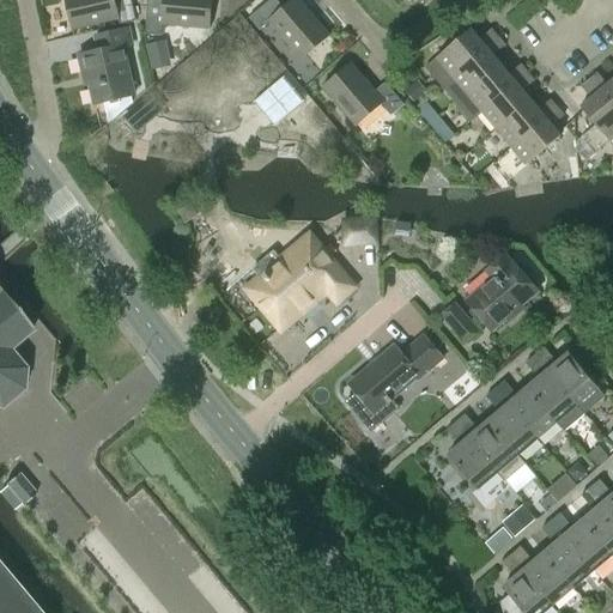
[(66,0),(73,29),(117,19),(119,25),(137,20),(131,0),(66,0)]
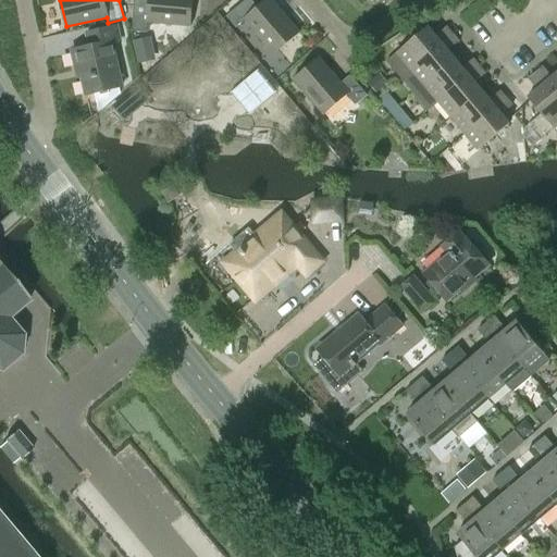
[(134,0),(132,32),(147,33),(148,22),(190,26),(192,0),(134,0)]
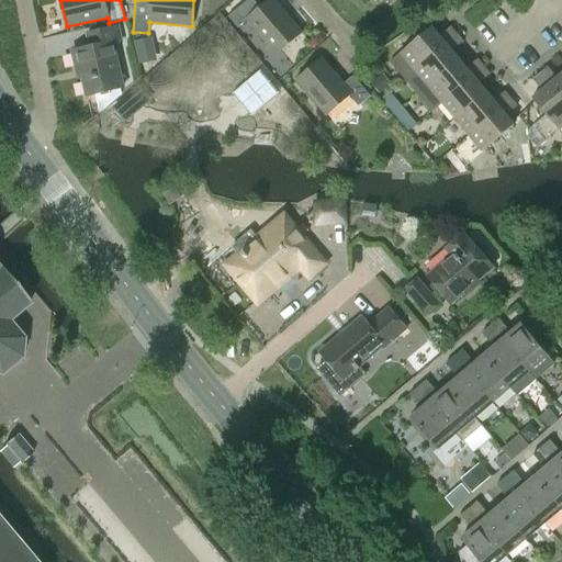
[(274,55),(300,34),(271,0),(269,0),(259,9),(251,0),(247,0),(226,18),(236,29),(246,21),(274,55)]
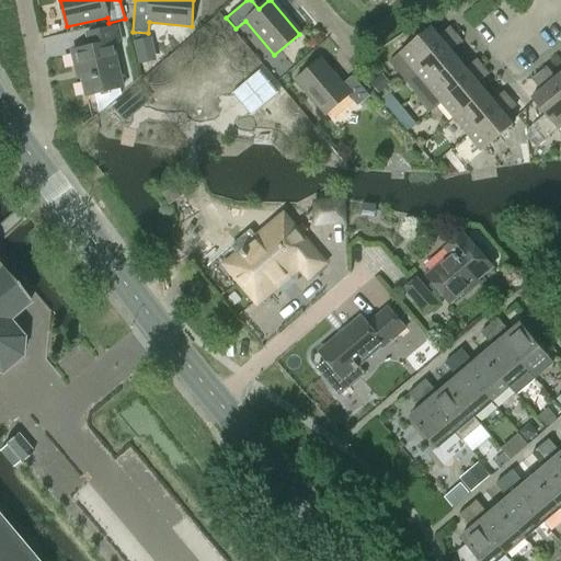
[(399,54),(414,71),(454,35),(448,27),(438,36),(430,26),(399,54)]
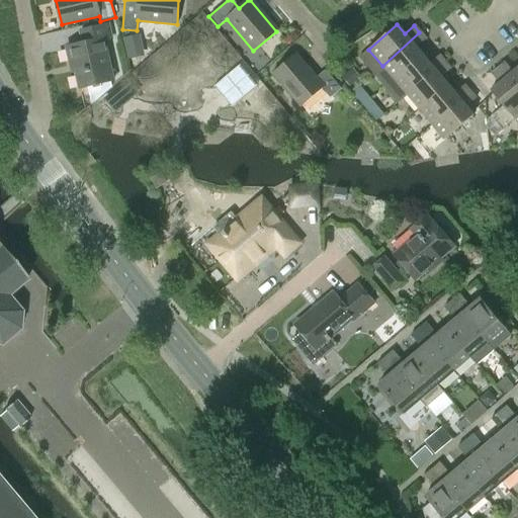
[(79,89),(87,87),(91,105),(110,88),(109,82),(111,81),(102,40),(109,39),(106,26),(78,33),(81,45),(66,49),(69,65),(73,64),(79,89)]
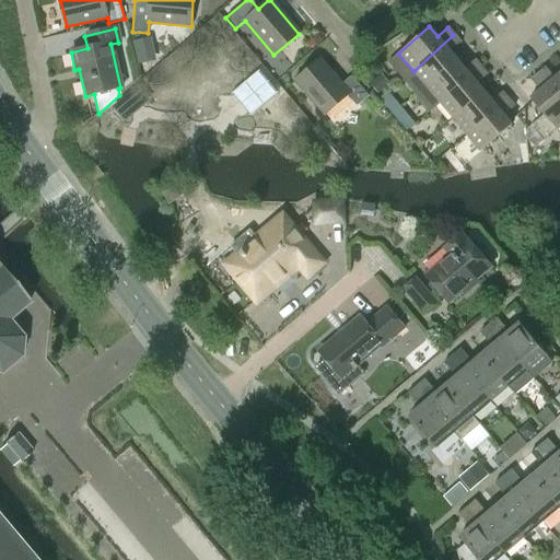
[(453,35),(413,71),(426,86),(457,59),(450,50),(459,43),(453,35)]
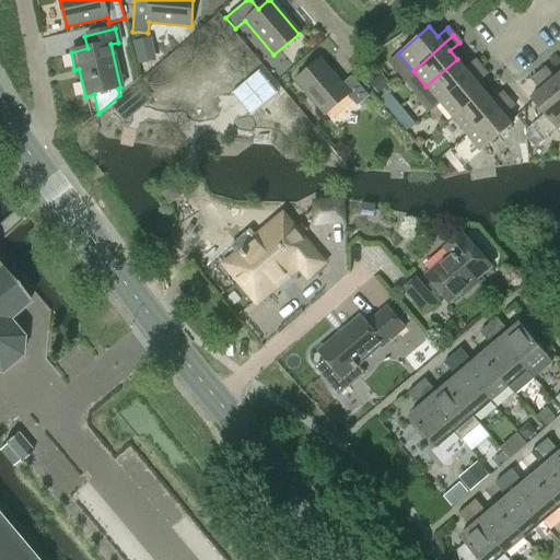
[(319,59),(294,80),(324,116),(349,94),(358,105),(369,96),(351,77),(341,85),(319,59)]
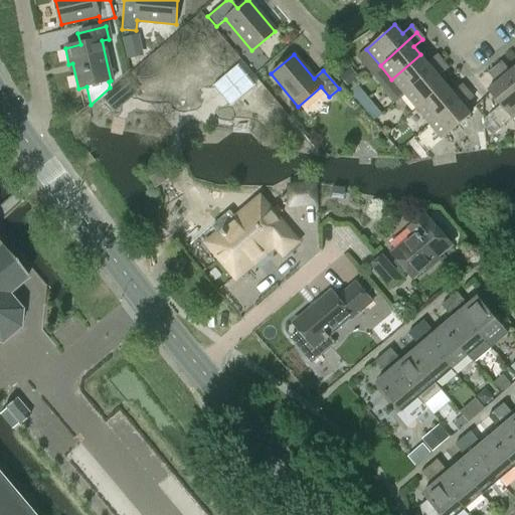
[(420,54),(391,79),(404,95),(442,61),(436,54),(426,62),(420,54)]
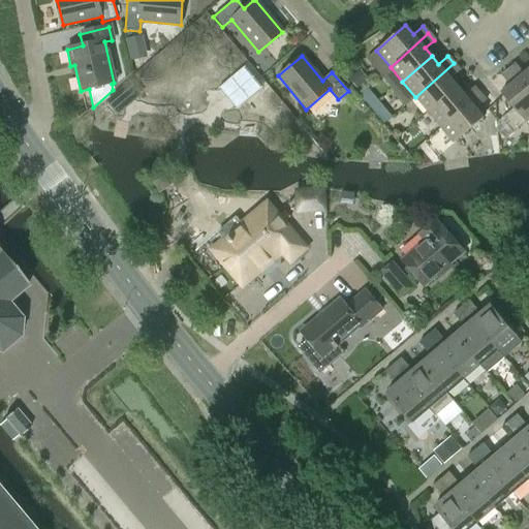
[(454,63),(415,97),(429,114),(458,87),(450,79),(460,70),(454,63)]
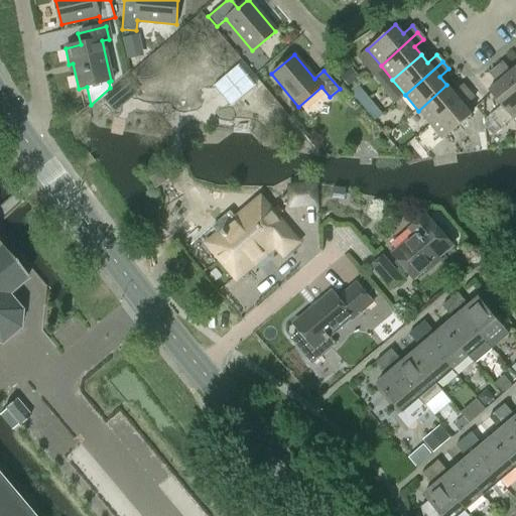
[(496,68),(515,92),(515,67),(511,72),(503,61),(496,68)]
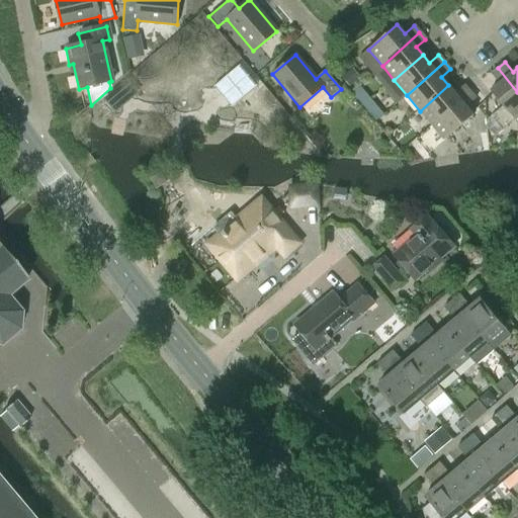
[(515,119),(517,116),(517,92),(498,68),(491,73),(499,83),(491,90),(515,119)]
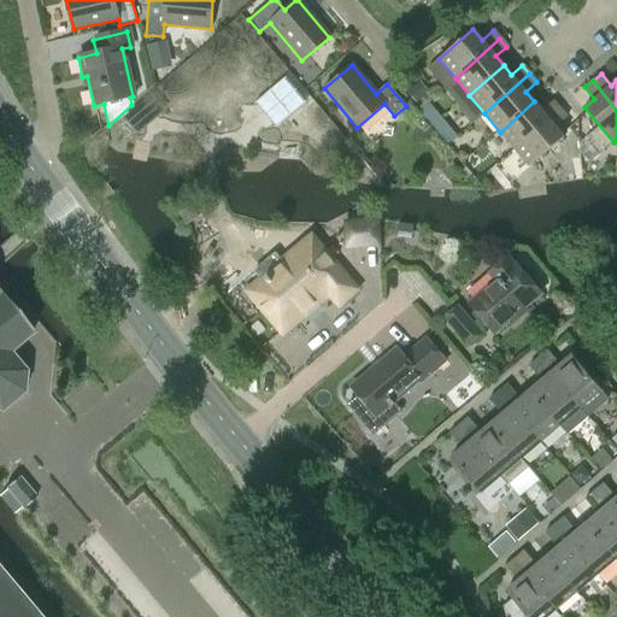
[(534,101),(500,133),(513,148),(560,109),(553,100),(541,110),(534,101)]
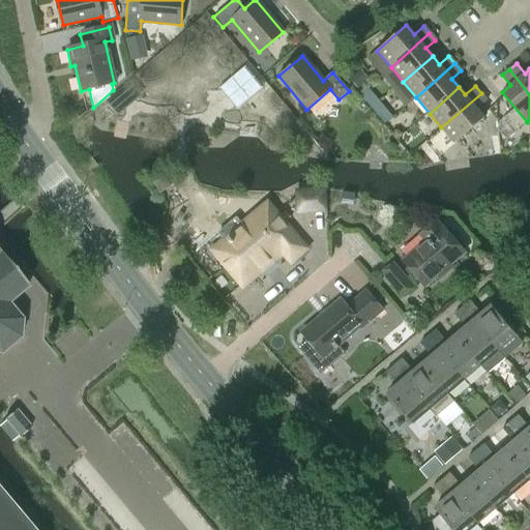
[(481,93),(441,127),(454,143),(484,117),(477,109),(487,100),(481,93)]
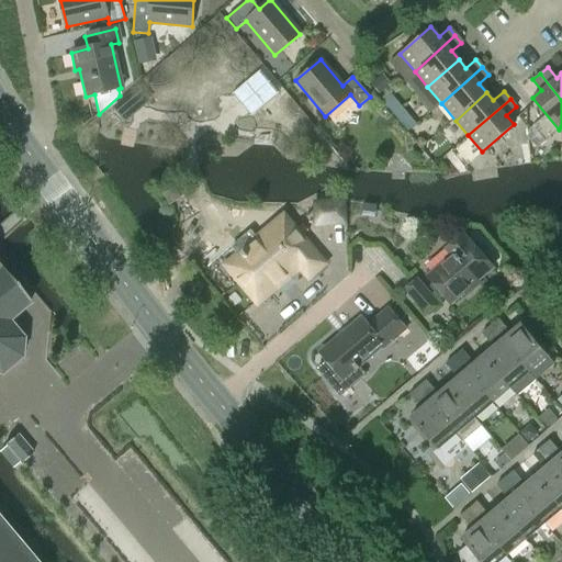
[(270,228),(226,267),(258,303),(300,267),(308,277),(324,265),(289,224),(277,235),(270,228)]
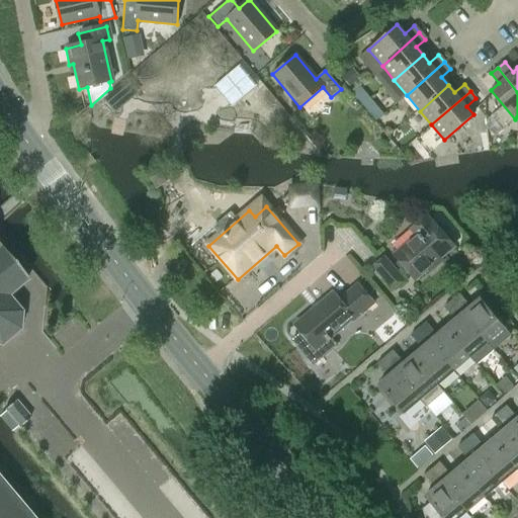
[(417,238),(396,256),(417,280),(453,249),(451,246),(456,242),(436,218),(430,223),(427,219),(412,232),(417,238)]
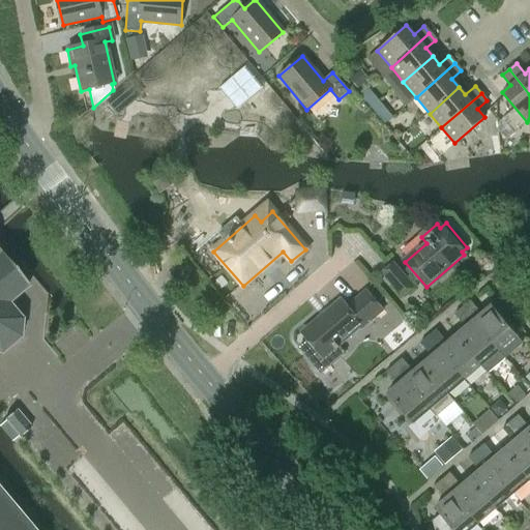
[(6,301),(27,284),(0,251),(0,351),(1,352),(20,335),(21,318),(6,301)]
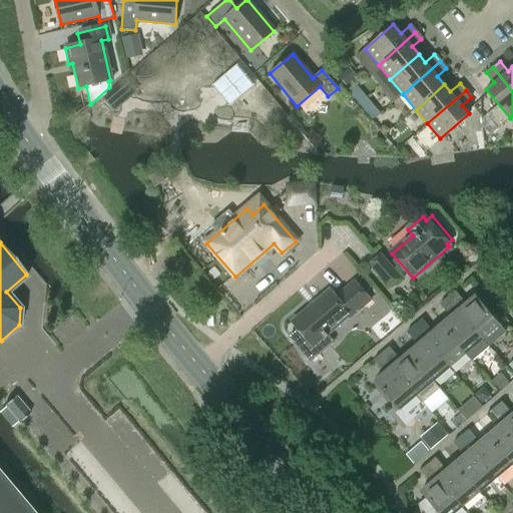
[(380,254),(369,263),(372,267),(390,287),(400,278),(382,258),(380,254)]
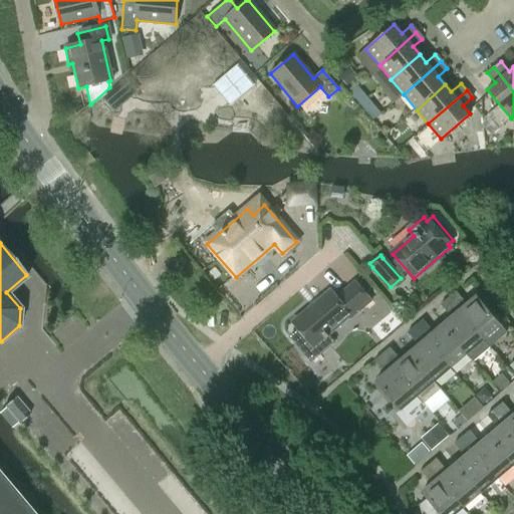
[(351,316),(352,318),(371,302),(355,283),(336,299),(331,292),(294,323),(314,347),(351,316)]
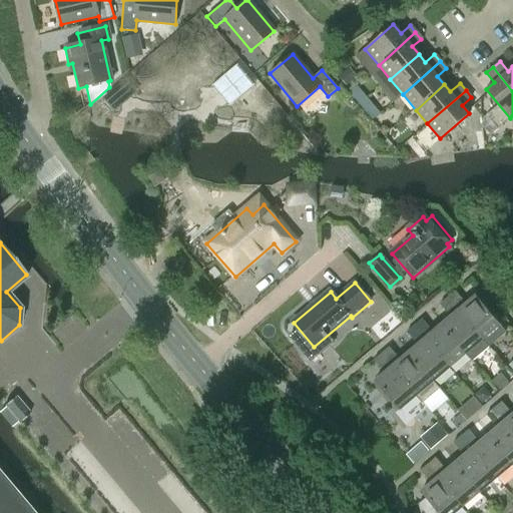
[(448,297),(447,298),(448,300),(488,348),(489,347),(505,333),(499,326),(475,297),(466,305),(455,293),(454,292),(448,297)]
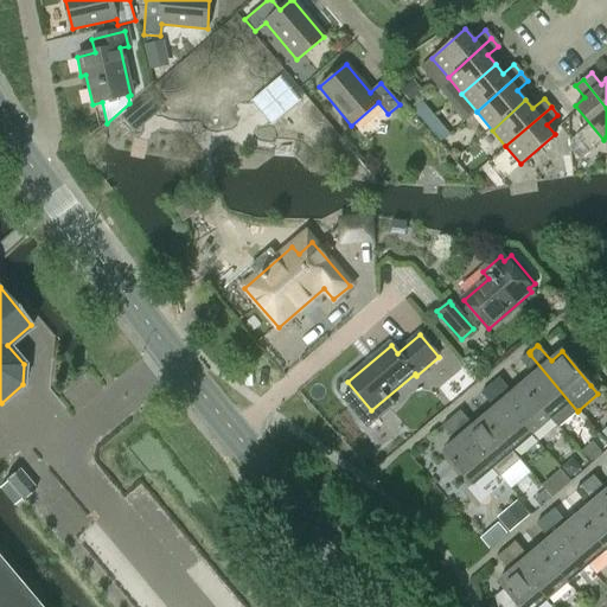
[(524,356),(519,360),(521,362),(532,376),(522,384),(550,419),(558,428),(577,411),(530,355),(529,352),(524,356)]
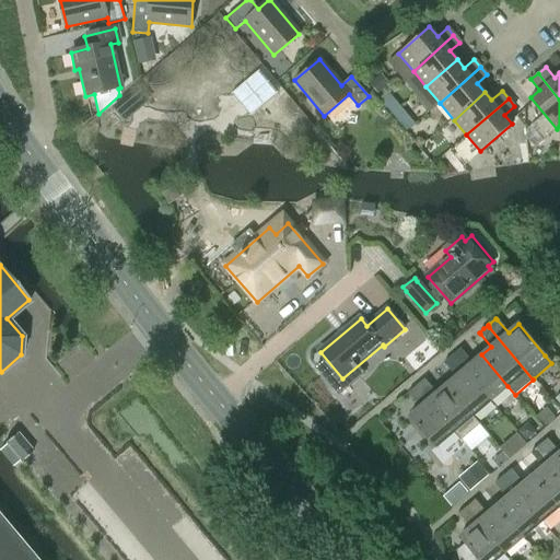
[(458,350),(452,356),(453,357),(490,401),(508,386),(481,354),(474,362),(463,349),(462,348),(461,348),(458,350)]
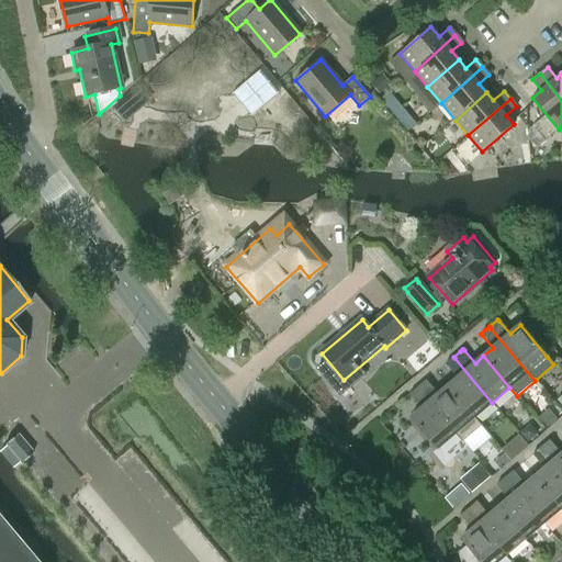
[(453,357),(445,364),(446,366),(457,379),(447,388),(480,426),(482,425),(475,417),(492,403),(454,358),(453,357)]
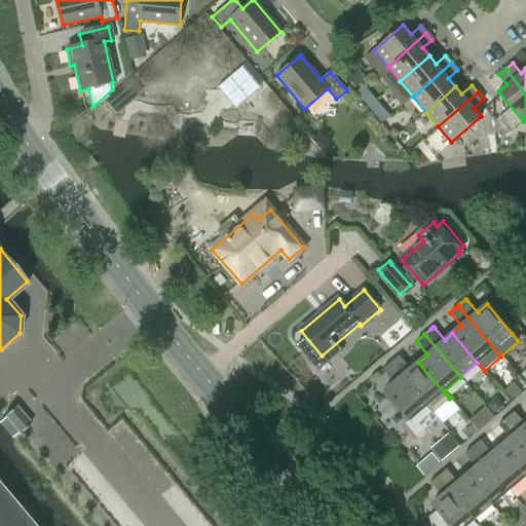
[(399,355),(389,363),(390,364),(426,406),(427,405),(434,412),(449,399),(418,363),(411,369),(400,357),(399,355)]
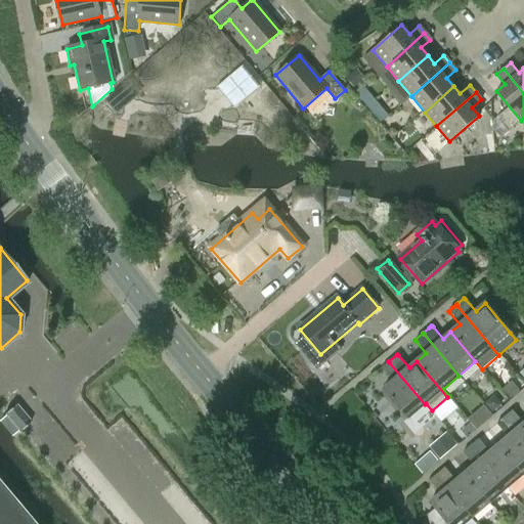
[(388,361),(381,367),(382,369),(392,382),(383,390),(407,419),(425,404),(389,362),(388,361)]
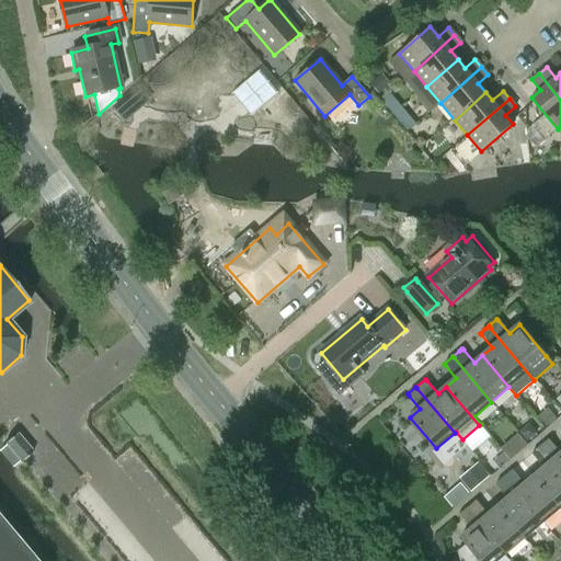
[(18,432),(4,443),(20,462),(33,450),(18,432)]
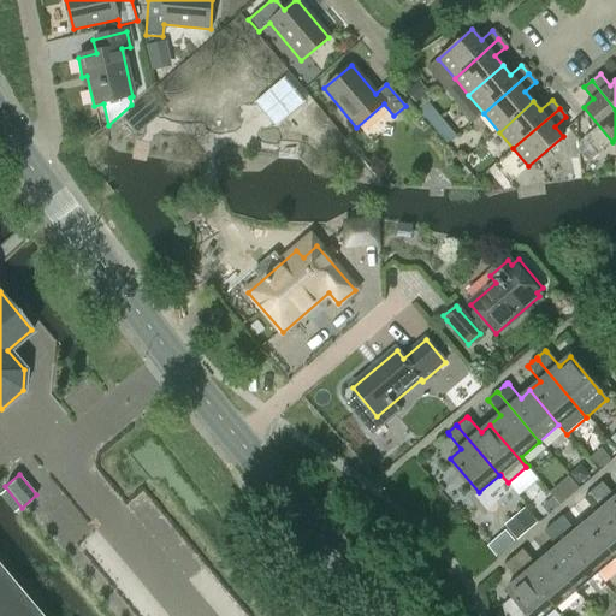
[(593,491),(615,519),(615,499),(615,501),(602,484),(593,491)]
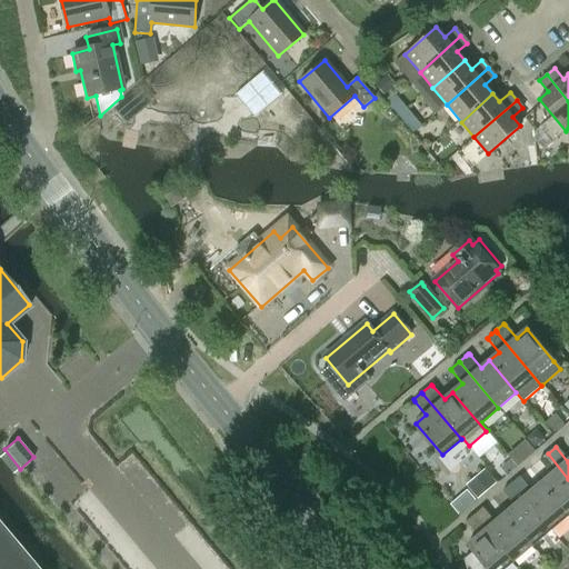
[(542,483),(568,515),(568,513),(568,479),(548,453),(539,461),(551,476),(542,483)]
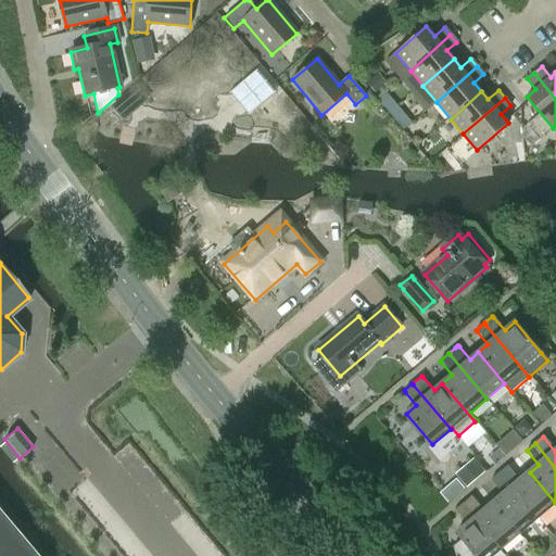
[(500,474),(538,519),(555,503),(530,472),(519,482),(507,467),(500,474)]
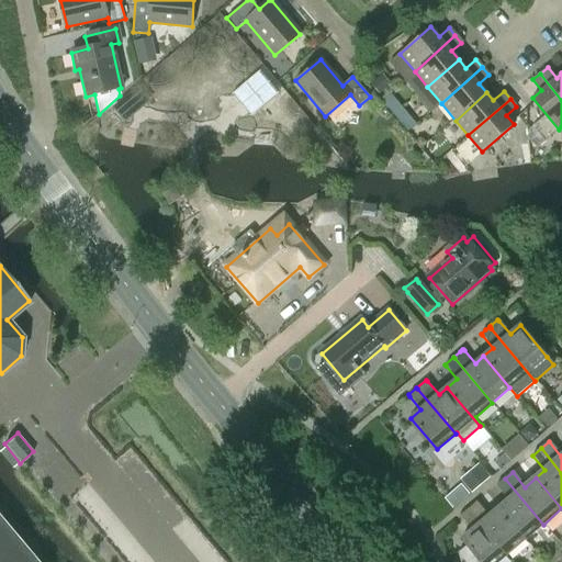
[(498,509),(525,540),(543,525),(505,479),(497,485),(509,499),(498,509)]
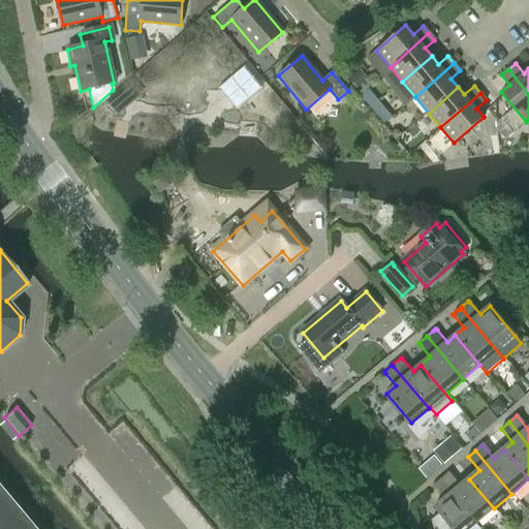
[(448,473),(440,480),(476,523),(494,508),(469,479),(460,487),(448,473)]
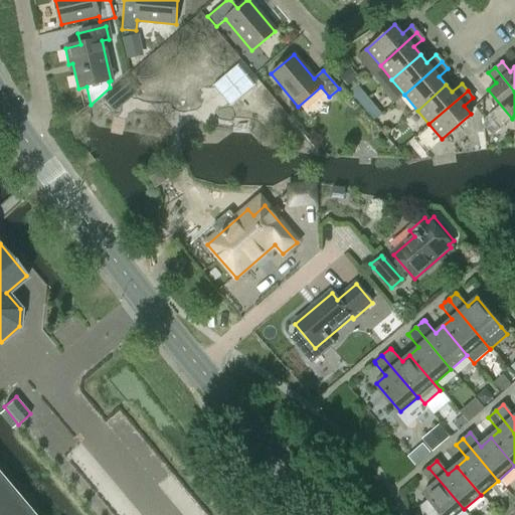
[(427,500),(420,506),(422,514),(456,514),(464,509),(428,468),(421,474),(433,487),(423,495),(427,500)]
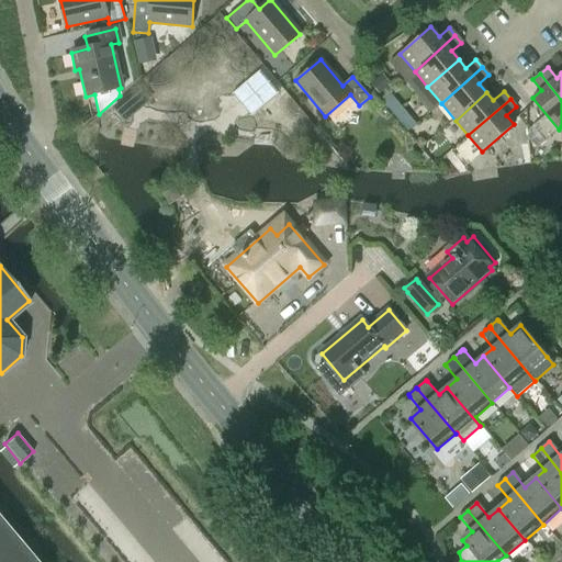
[(0,561),(34,561),(0,520),(0,561)]
